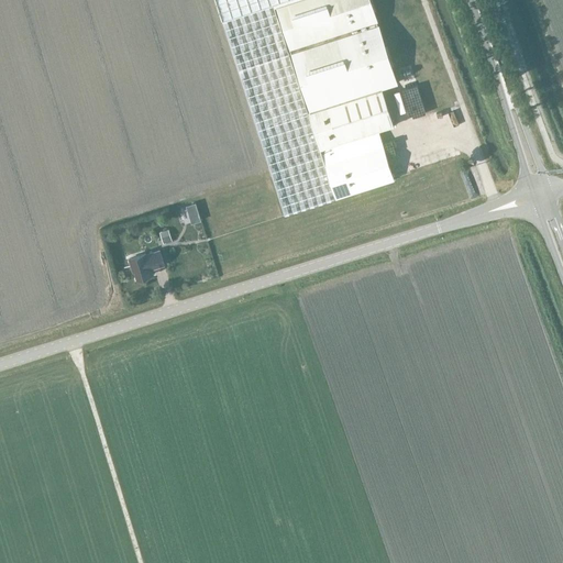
[(216,0),(240,75),(286,214),(290,213),(337,198),(308,111),(289,53),(275,8),(296,0),(216,0)]
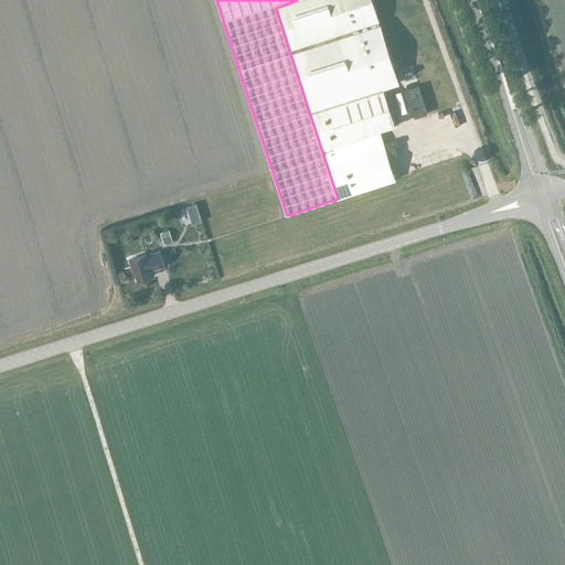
[(297,0),(276,8),(290,53),(379,24),(377,20),(379,20),(372,0),(297,0)]
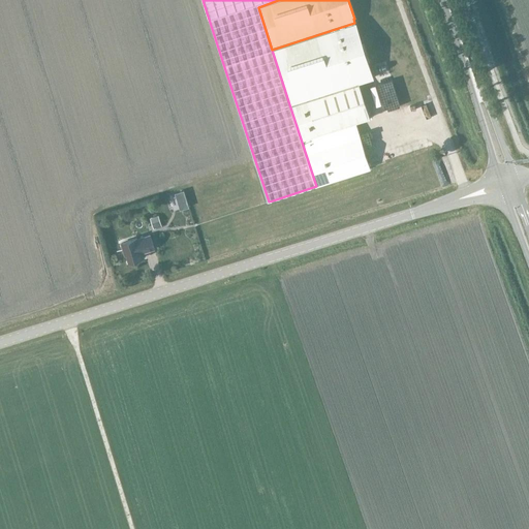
[(354,23),(272,50),(289,104),(316,186),(319,185),(370,168),(355,123),(371,118),(359,83),(374,78),(355,23),(354,23)]
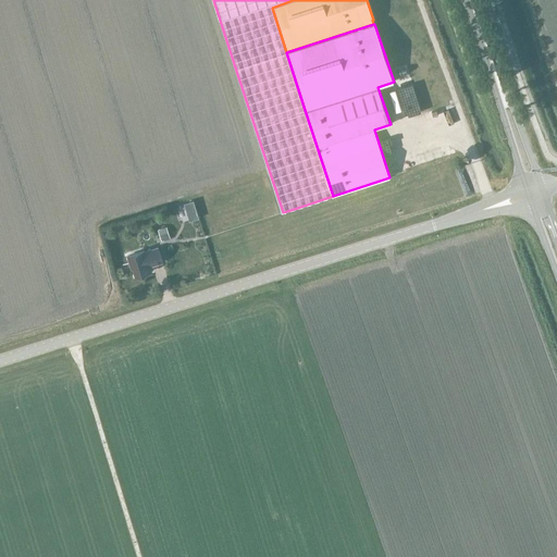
[(425,111),(420,113),(423,126),(429,125),(425,111)]
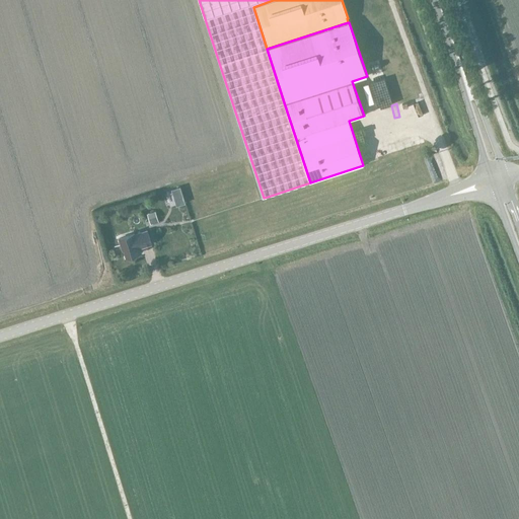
[(436,152),(430,154),(440,182),(446,180),(436,152)]
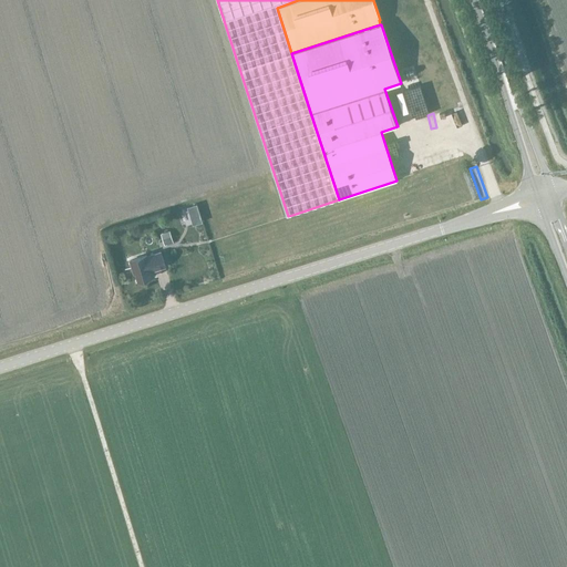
[(197,205),(187,207),(193,225),(203,223),(197,205)]
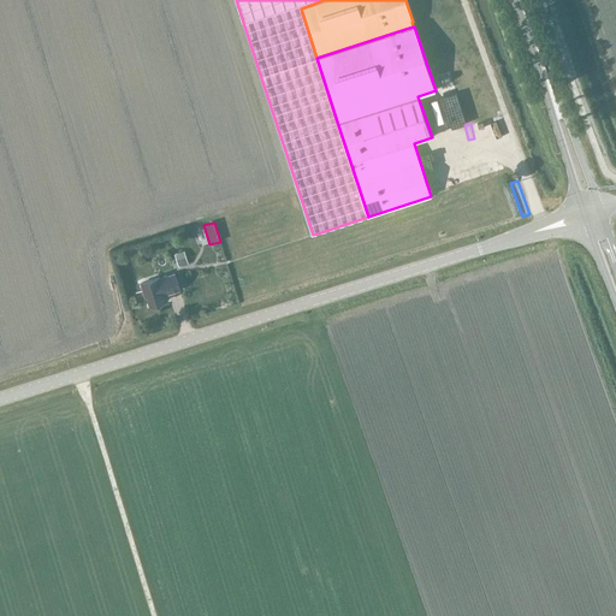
[(142,284),(144,291),(146,291),(150,307),(167,302),(166,296),(181,291),(176,276),(161,279),(160,279),(142,284)]
